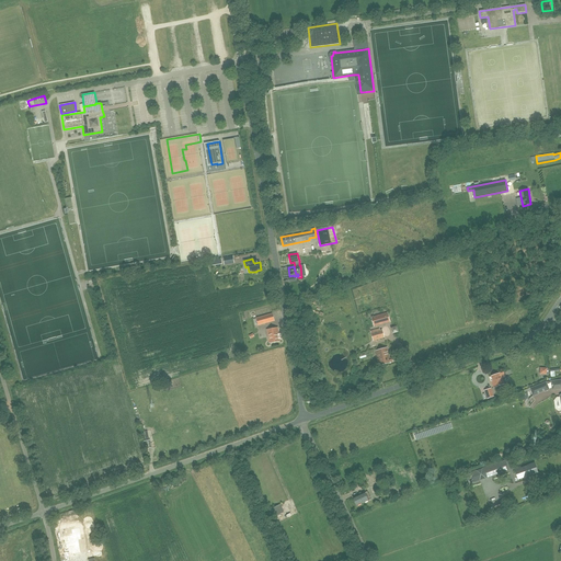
[(374,327),(390,322),(388,312),(371,318),(374,327)]
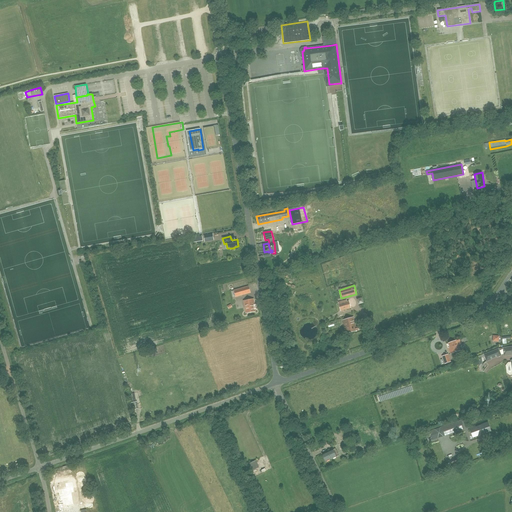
[(236,297),(251,293),(249,286),(234,290),(234,291),(236,296),(236,297)]
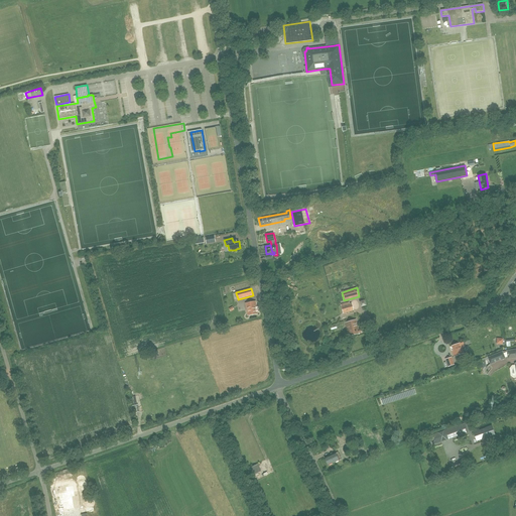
[(248,315),(258,313),(256,301),(245,303),(248,315)]
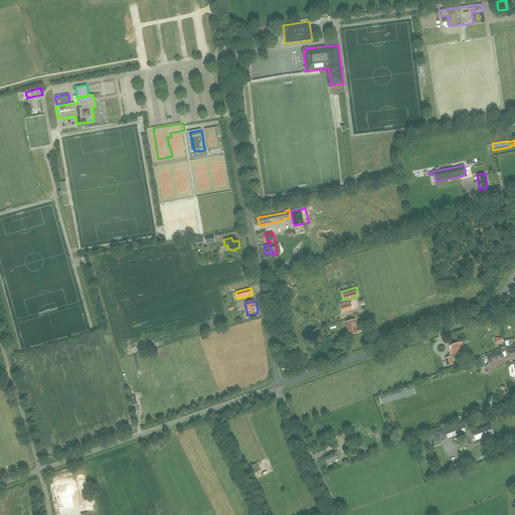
[(343,313),(353,310),(351,303),(340,305),(343,313)]
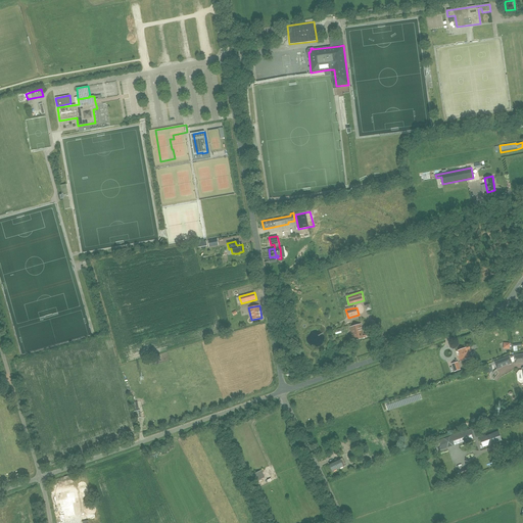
[(354,341),(358,339),(365,338),(367,337),(366,333),(364,334),(361,324),(350,327),(354,341)]
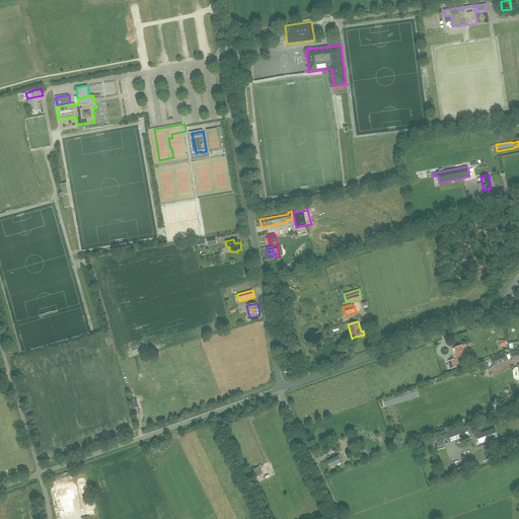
[(466,355),(464,349),(465,349),(466,349),(466,348),(466,345),(465,345),(464,345),(463,346),(462,346),(455,348),(456,352),(455,353),(457,359),(466,355)]
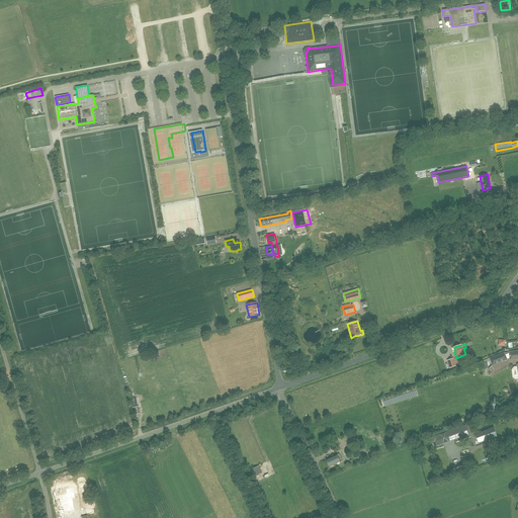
[(510,360),(517,358),(517,350),(509,352),(510,360)]
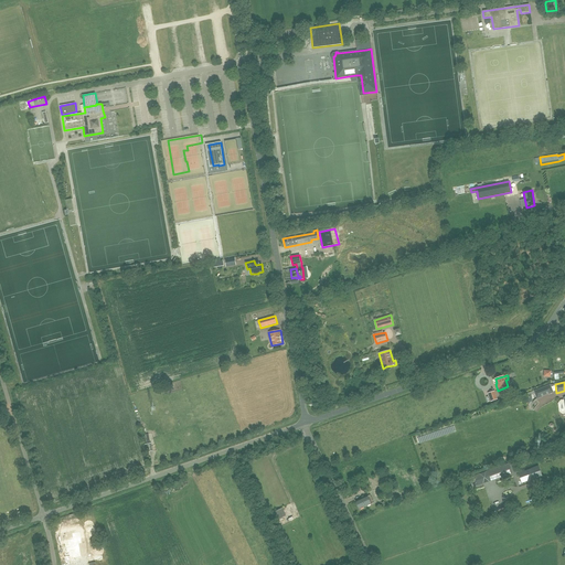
[(553,393),(550,385),(534,392),(537,398),(542,397),(541,396),(548,393),(548,394),(553,393)]
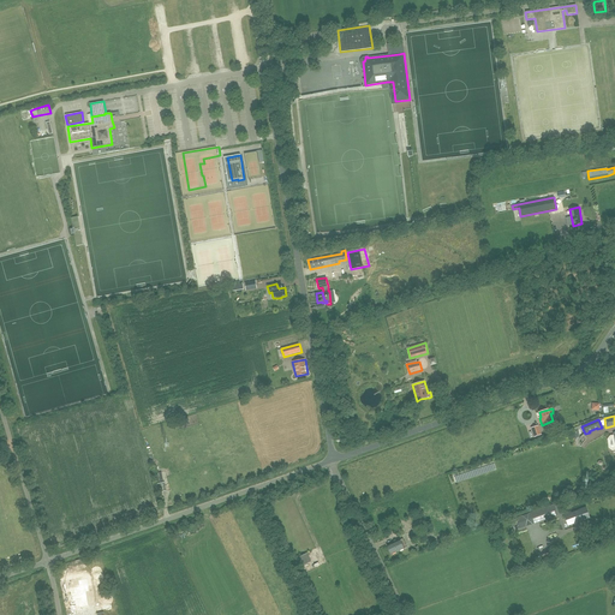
[(533,437),(538,436),(541,435),(542,435),(538,425),(531,428),(533,437)]
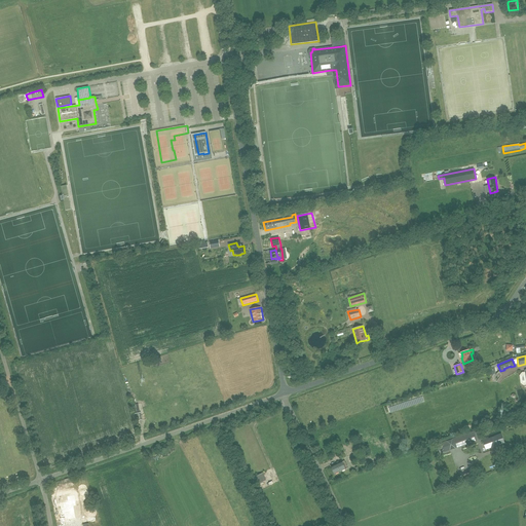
[(471,442),(468,434),(452,440),(453,443),(458,441),(459,444),(465,442),(465,443),(471,442)]
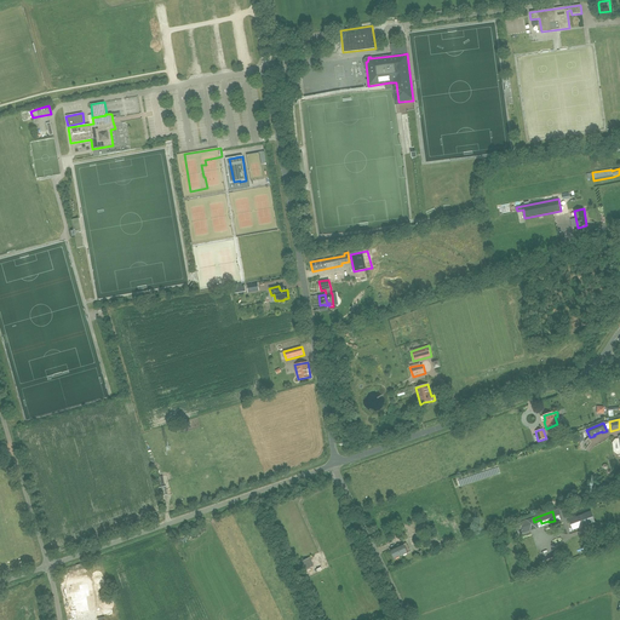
[(585,526),(595,522),(591,512),(575,517),(569,520),(572,527),(574,527),(575,530),(580,528),(581,530),(586,528),(585,526)]
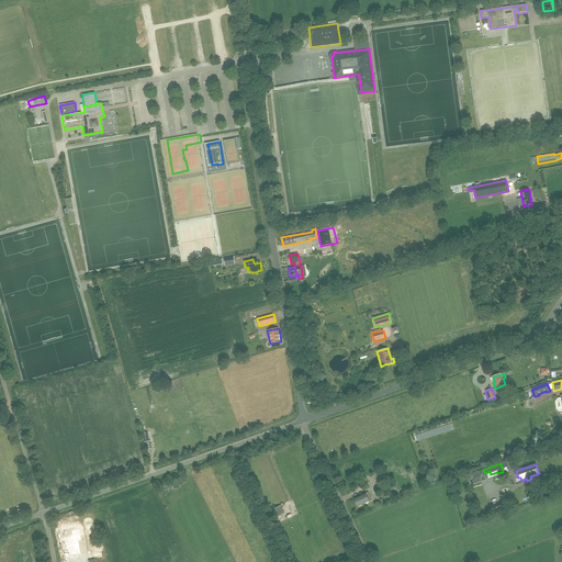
[(478,472),(471,474),(473,482),(480,480),(478,472)]
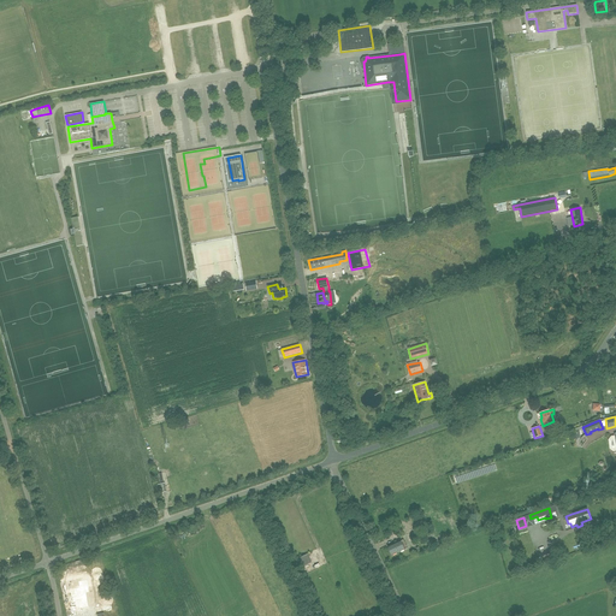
[(413,543),(426,537),(425,535),(430,533),(427,528),(422,531),(422,532),(418,534),(410,538),(413,543)]
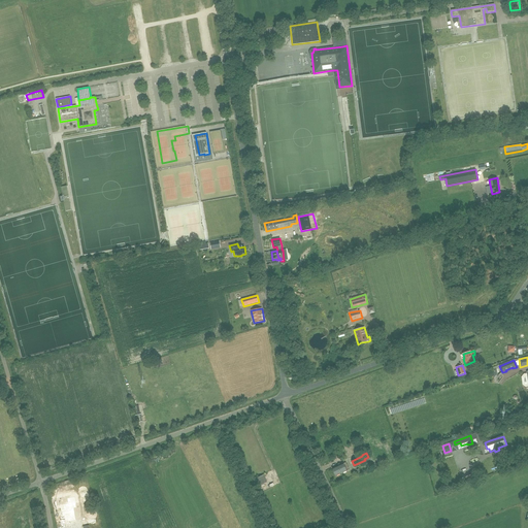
[(348,466),(345,463),(343,464),(332,469),(334,472),(348,466)]
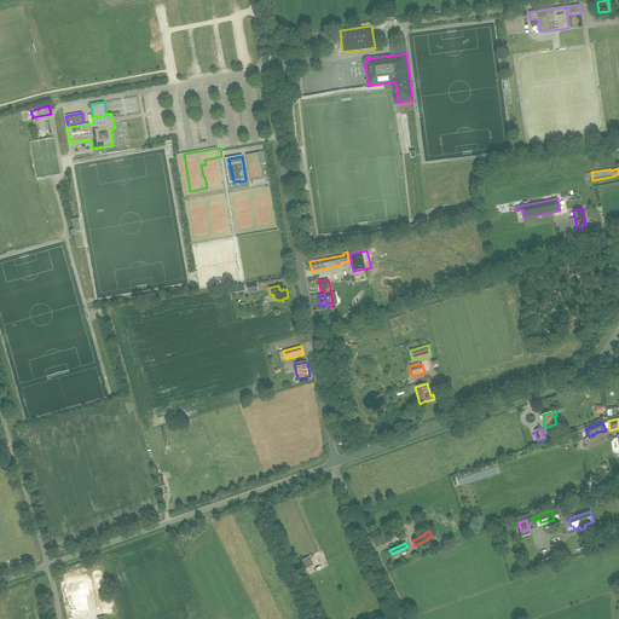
[(393,559),(406,553),(410,550),(408,547),(392,554),(393,559)]
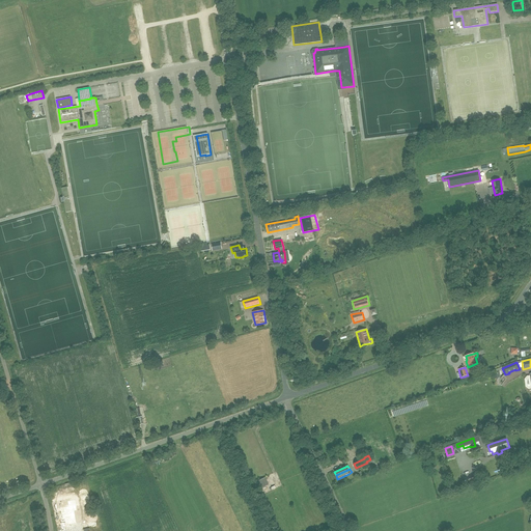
[(262,488),(269,485),(264,478),(259,480),(262,488)]
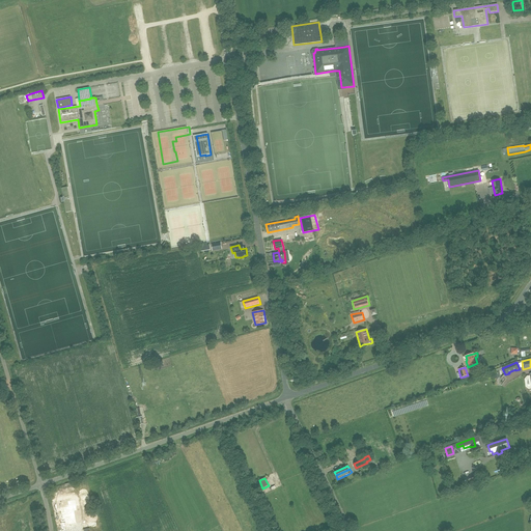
[(59,506),(59,514),(62,514),(62,524),(83,523),(82,505),(73,505),(72,497),(62,497),(62,506),(59,506)]
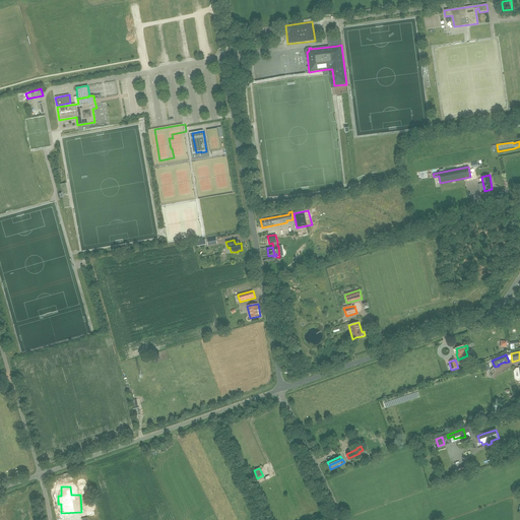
[(11,511),(12,513),(19,511),(17,506),(13,508),(10,501),(6,503),(7,507),(5,508),(7,513),(11,511)]
